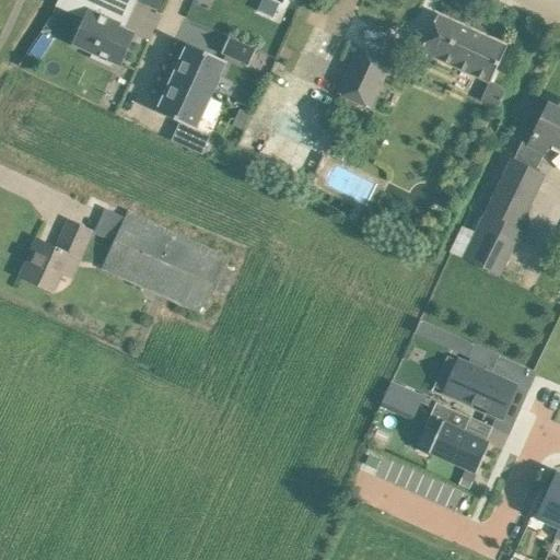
[(114,62),(119,65),(133,34),(117,27),(118,24),(105,18),(112,0),(80,0),(93,6),(74,45),(93,54),(91,58),(112,67),(114,62)]
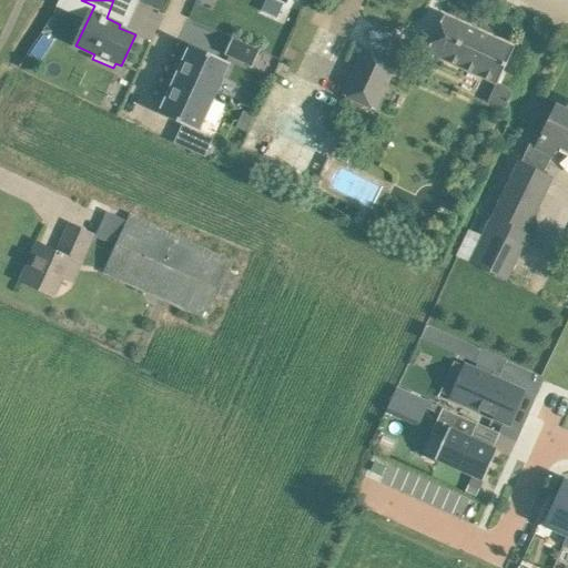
[(497,84),(505,68),(514,48),(444,16),(427,52),(497,84)]
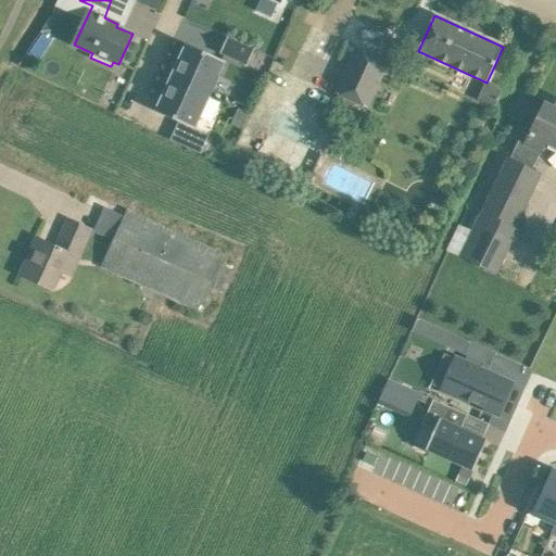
[(248,66),(255,50),(228,38),(222,53),(248,66)]
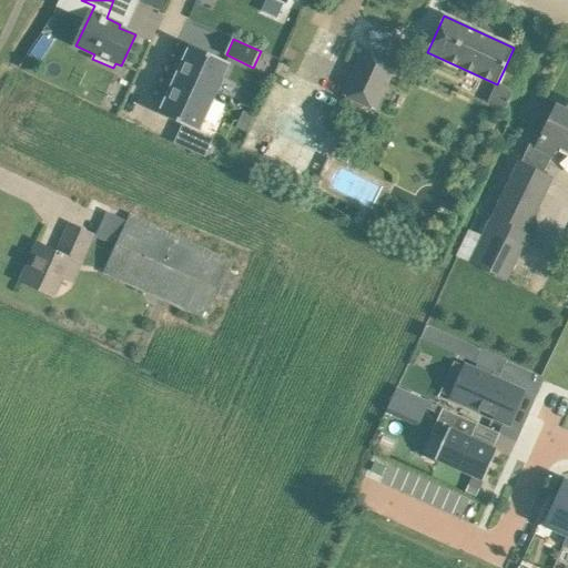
[(170,78),(214,98),(230,63),(190,46),(183,60),(179,58),(170,78)]
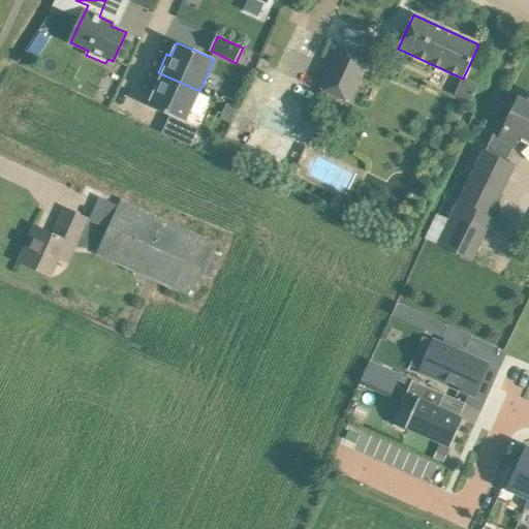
[(318,89),(349,103),(370,58),(340,44),(318,89)]
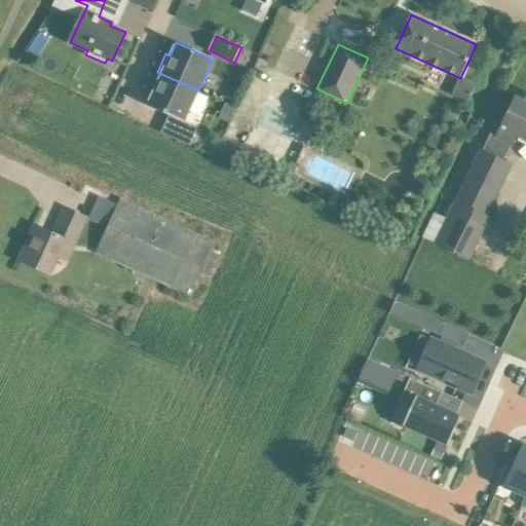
[(149,90),(153,92),(147,106),(184,122),(198,90),(157,72),(149,90)]
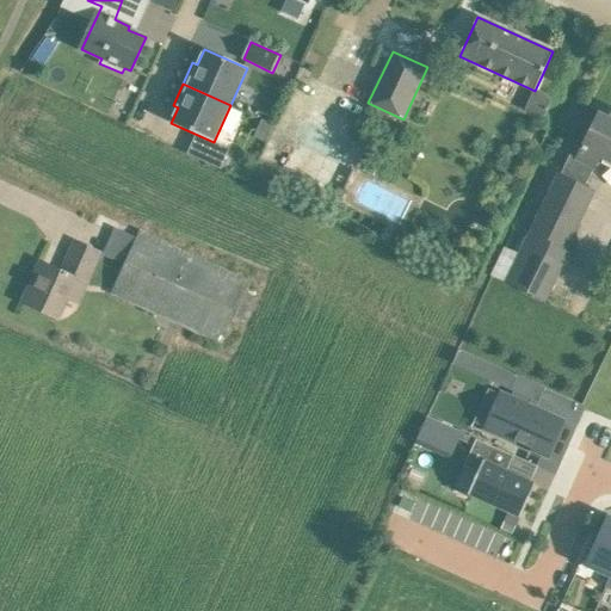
[(610,121),(599,115),(578,159),(569,155),(560,176),(584,187),(592,168),(596,171),(603,156),(610,160),(610,121)]
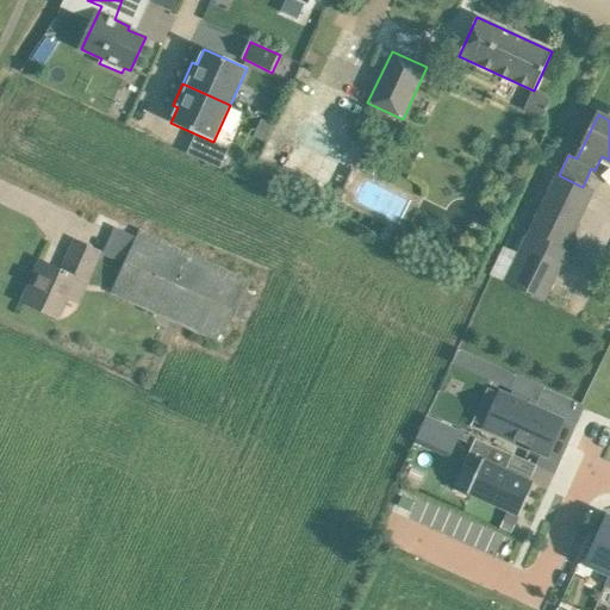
[(282,172),(341,198),(365,143),(306,117),(282,172)]
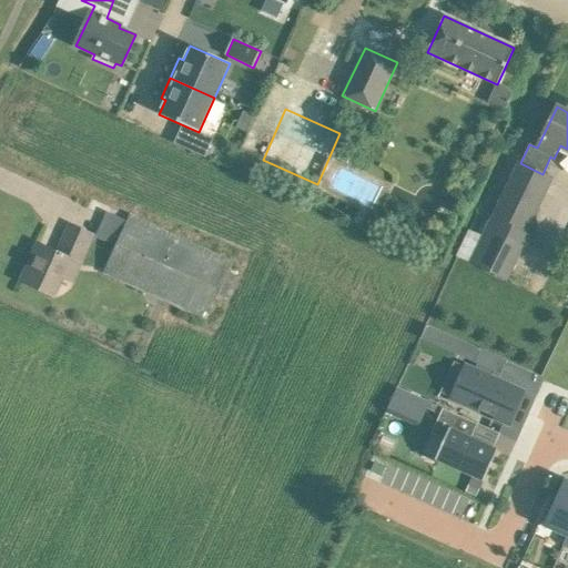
[(205,156),(211,143),(201,139),(194,152),(205,156)]
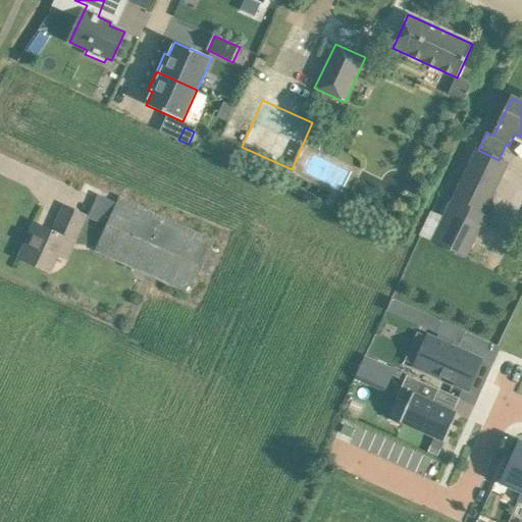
[(478,150),(477,150),(475,149),(450,200),(430,241),(465,258),(485,216),(482,215),(507,164),(499,160),(478,150)]
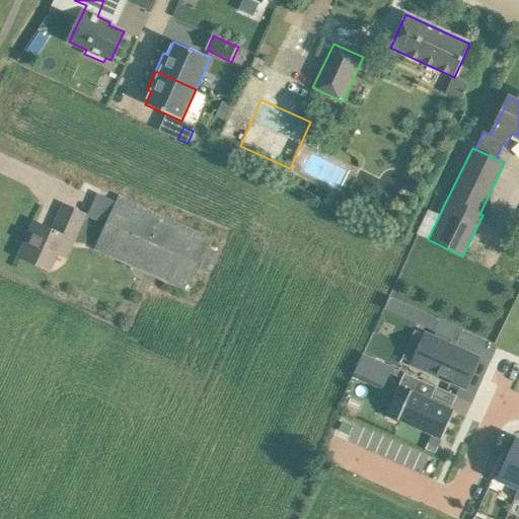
[(120,198),(95,250),(186,291),(188,292),(189,291),(199,269),(209,274),(218,254),(207,249),(212,240),(120,198)]
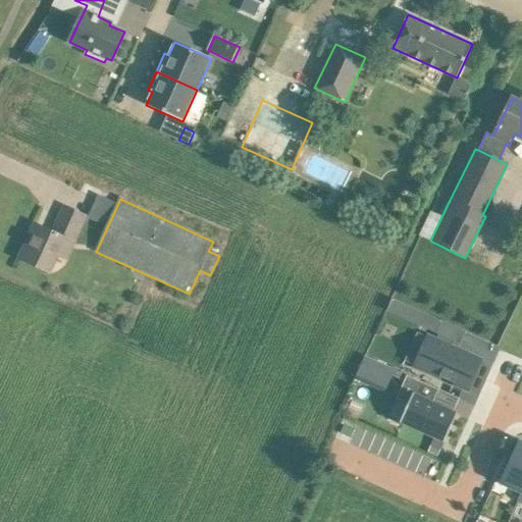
[(29,239),(19,258),(38,267),(49,272),(56,255),(65,236),(73,240),(85,216),(83,215),(64,207),(58,221),(59,222),(54,233),(35,224),(35,225),(29,239)]
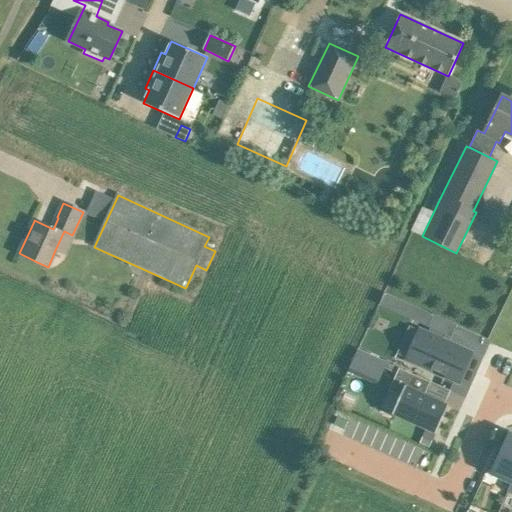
[(385,293),(379,305),(428,327),(430,328),(428,333),(415,362),(459,382),(471,354),(441,340),(444,334),(451,337),(457,325),(433,314),(385,293)]
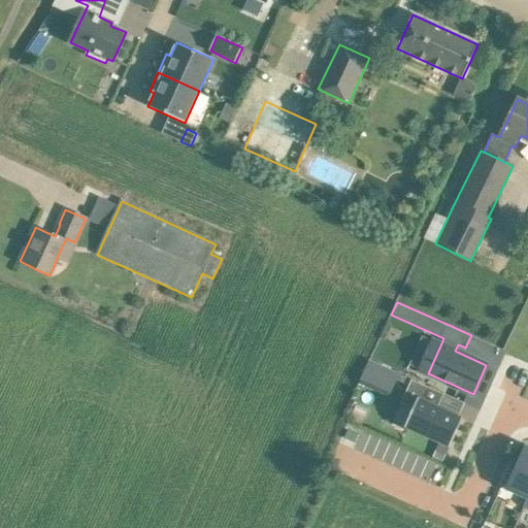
[(368,359),(359,381),(361,382),(390,394),(399,373),(370,360),(368,359)]
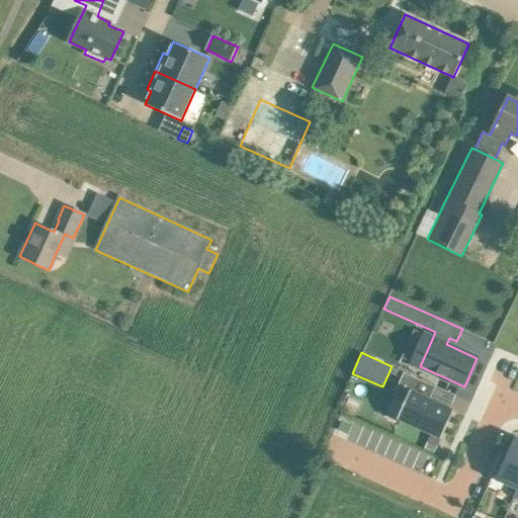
[(405,401),(397,419),(441,439),(453,411),(429,400),(435,386),(404,372),(394,395),(405,401)]
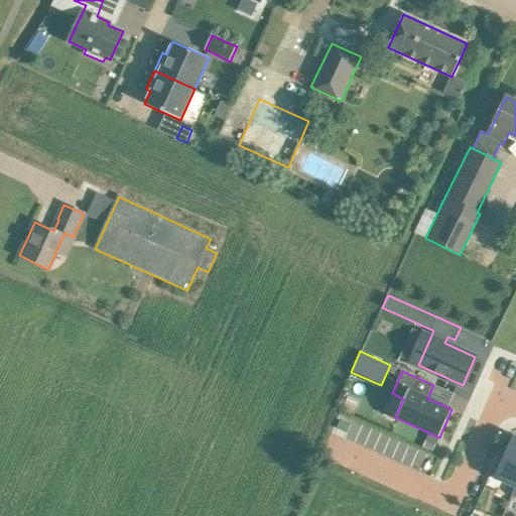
[(512,496),(515,486),(515,437),(512,435),(494,478),(515,487),(511,496),(512,496)]
